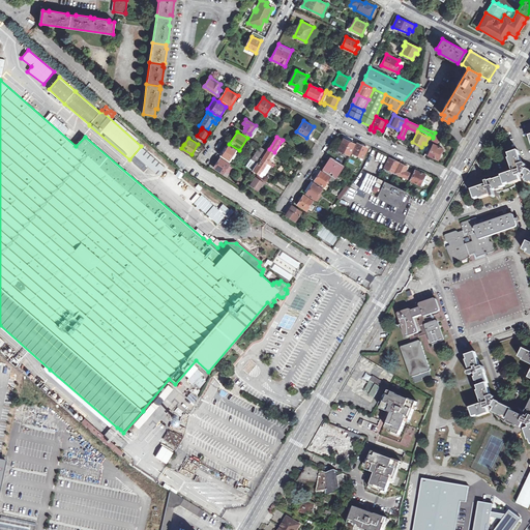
[(339,150),(349,155),(355,144),(344,139),(339,150)]
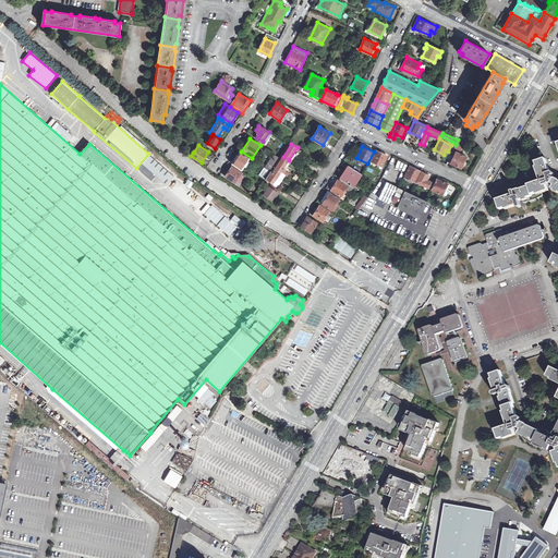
[(265,168),(271,171),(274,168),(280,158),(269,150),(266,157),(270,159),(265,168)]
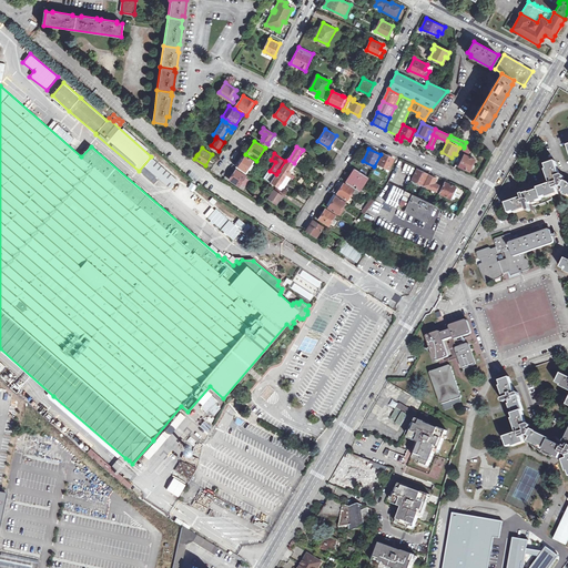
[(394,159),(383,153),(376,166),(382,170),(383,166),(389,170),(394,159)]
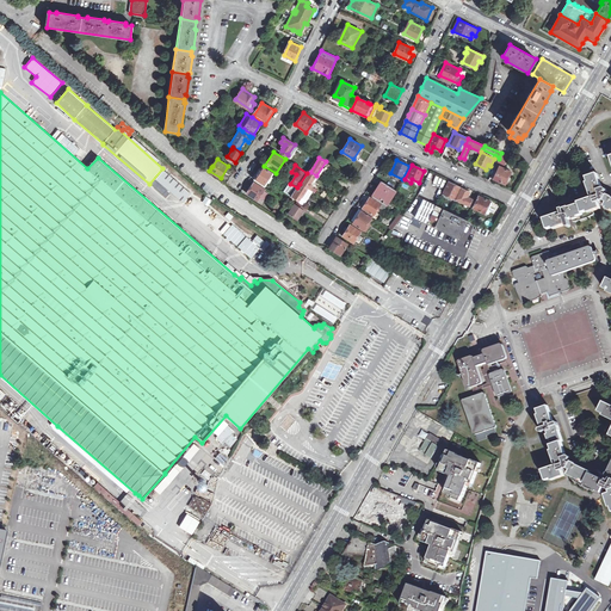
[(488,180),(492,181),(494,178),(505,184),(511,172),(495,165),(488,180)]
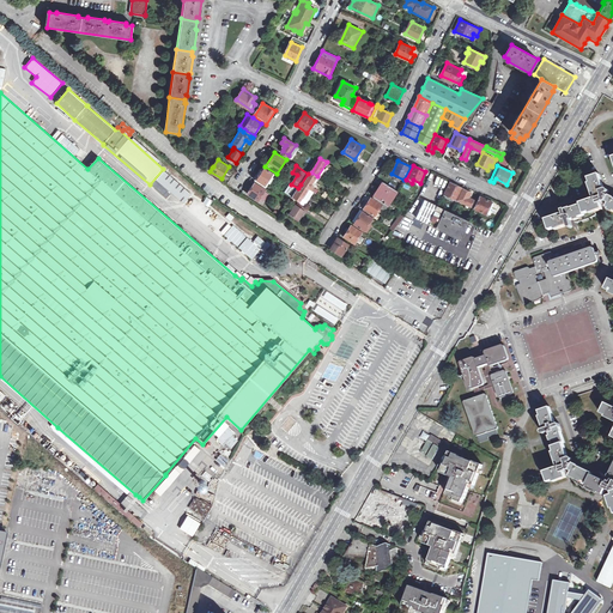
[(266,186),(273,174),(265,168),(258,180),(266,186)]
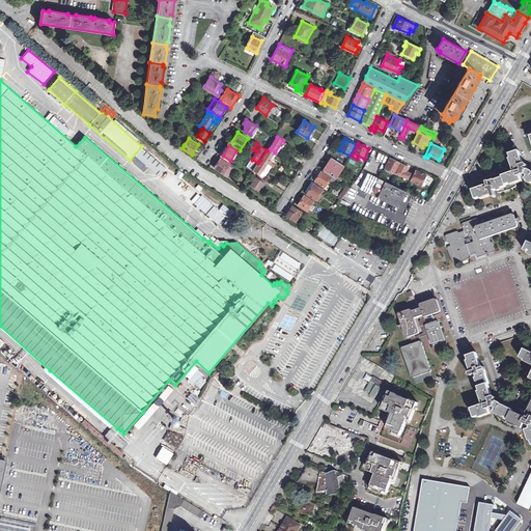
[(142,148),(135,157),(159,176),(166,169),(142,148)]
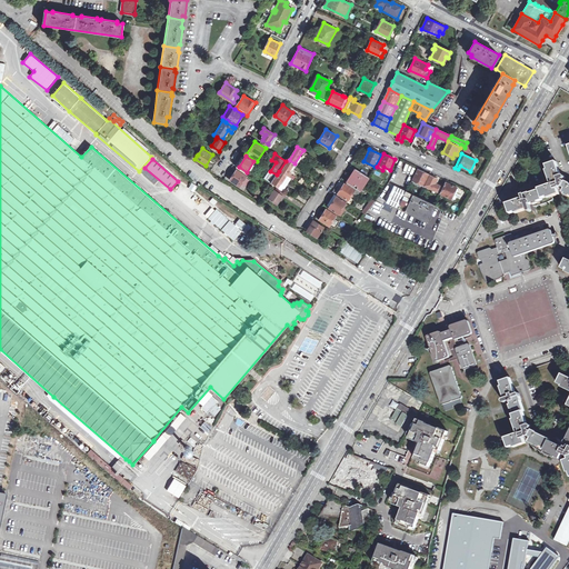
[(295,163),(289,160),(280,172),(286,176),(289,172),(295,163)]
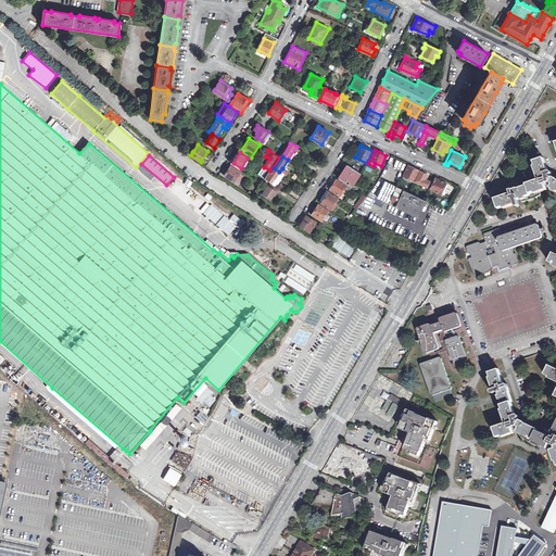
[(541,181),(495,198),(501,213),(519,206),(519,203),(551,192),(553,197),(555,194),(555,184),(546,158),(534,162),(541,181)]
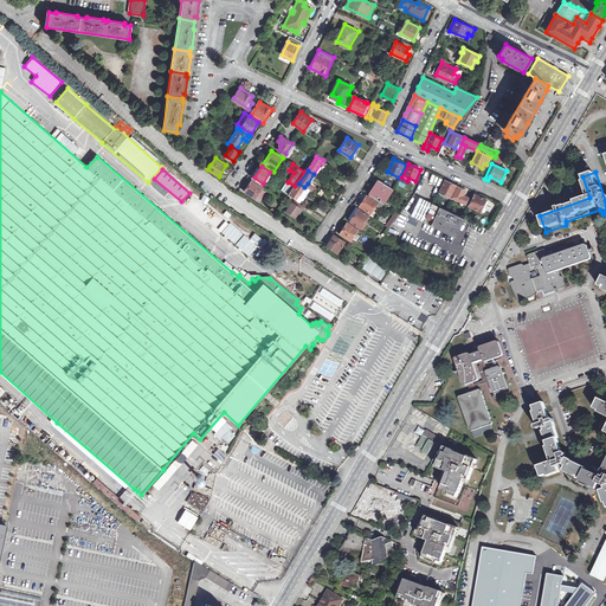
[(347,185),(348,184),(350,180),(350,179),(345,175),(341,180),(347,185)]
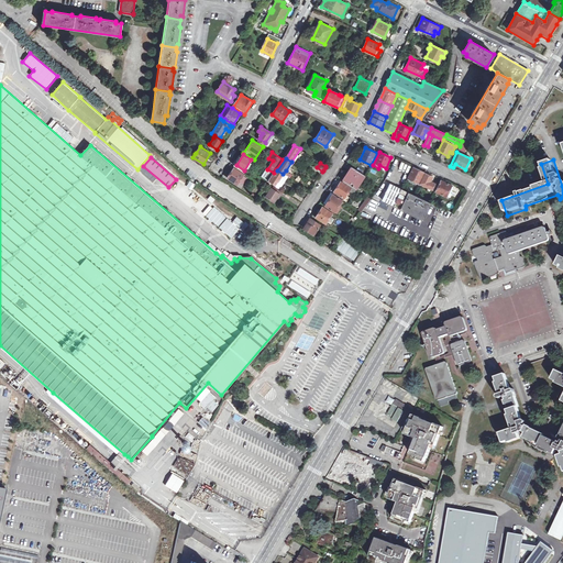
[(343,180),(356,189),(364,175),(352,167),(343,180)]
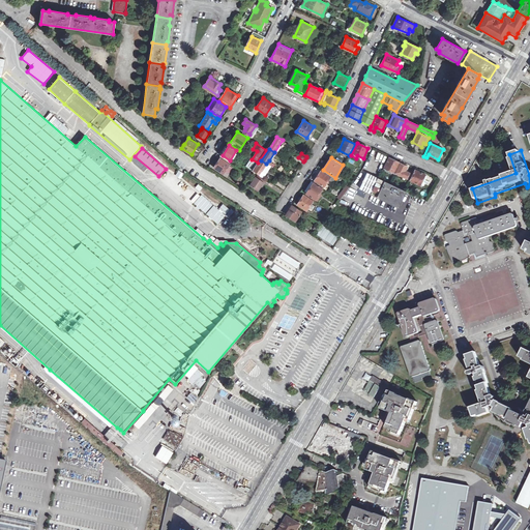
[(389,157),(383,171),(393,175),(400,163),(389,157)]
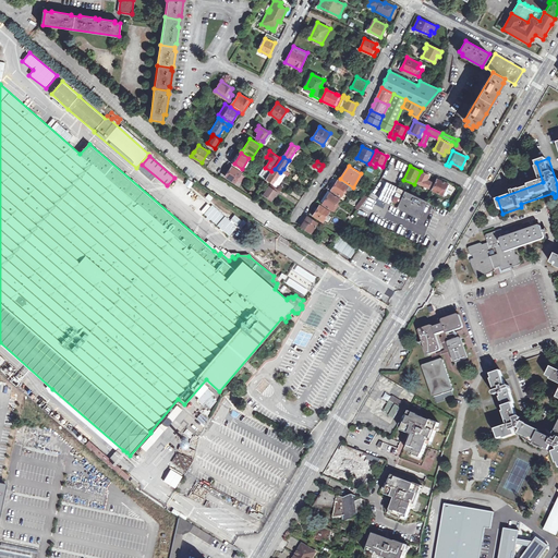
[(232,167),(226,177),(235,183),(242,173),(232,167)]
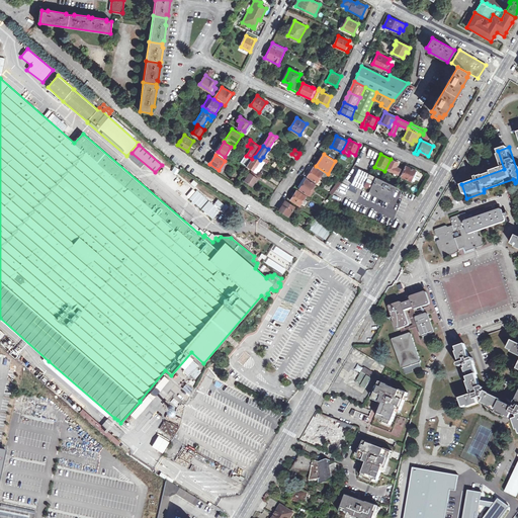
[(246,156),(242,162),(247,166),(252,159),(246,156)]
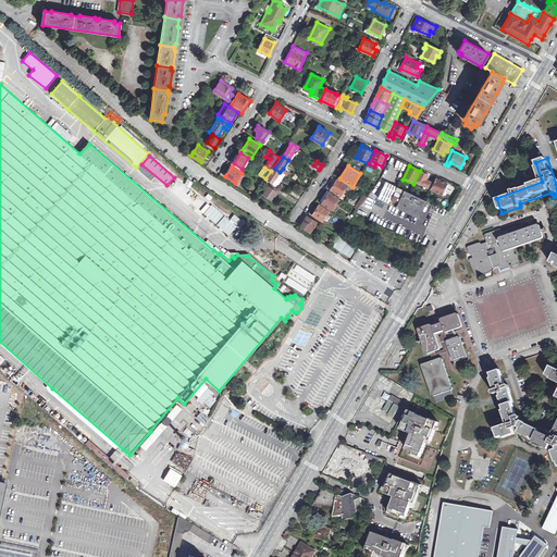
[(265,178),(269,181),(272,183),(272,184),(280,172),(274,169),(272,172),(271,171),(265,178)]
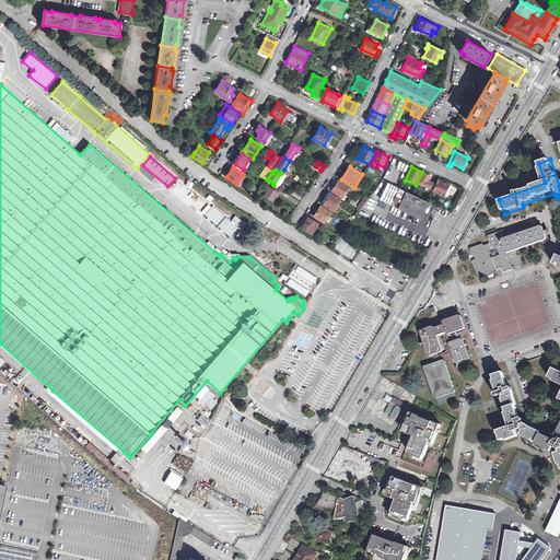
[(422,172),(417,183),(430,189),(432,183),(429,181),(431,176),(422,172)]
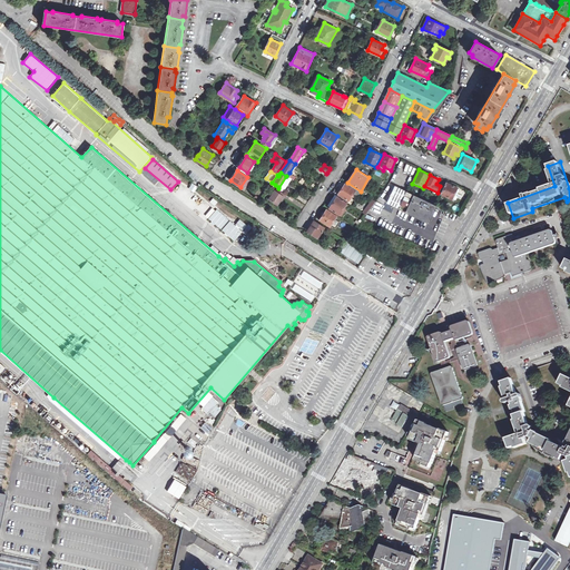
[(290,178),(286,176),(278,188),(282,190),(290,178)]
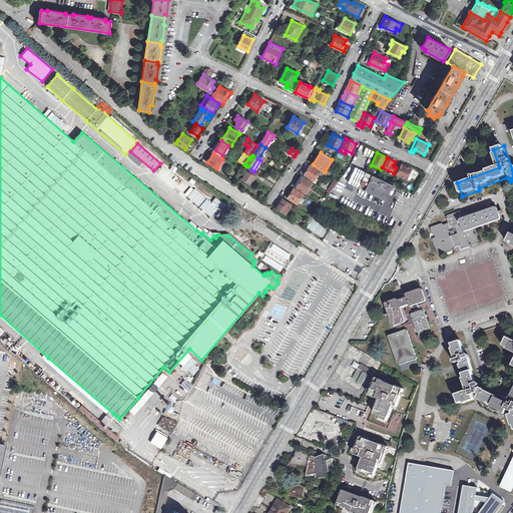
[(299,173),(304,176),(305,177),(312,181),(313,182),(318,173),(322,176),(325,172),(313,164),(311,166),(309,164),(306,168),(305,168),(303,171),(302,170),(299,173)]
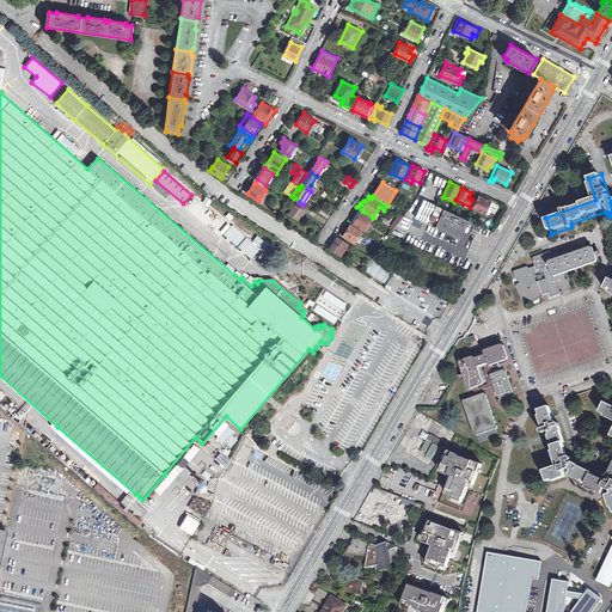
[(472,207),(471,210),(475,212),(476,209),(485,214),(491,202),(479,196),(473,207),(472,207)]
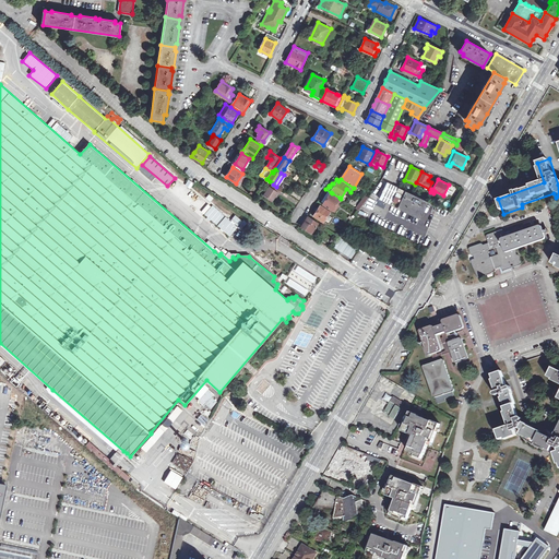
[(373,194),(419,217),(427,203),(436,207),(435,210),(438,211),(439,207),(387,181),(382,190),(377,188),(373,194)]
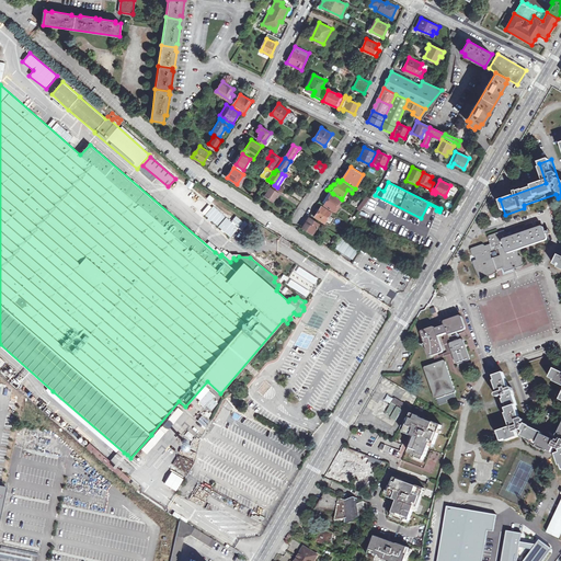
[(282,190),(277,187),(274,185),(274,184),(272,189),(271,189),(264,197),(273,203),(278,194),(279,194),(282,190)]
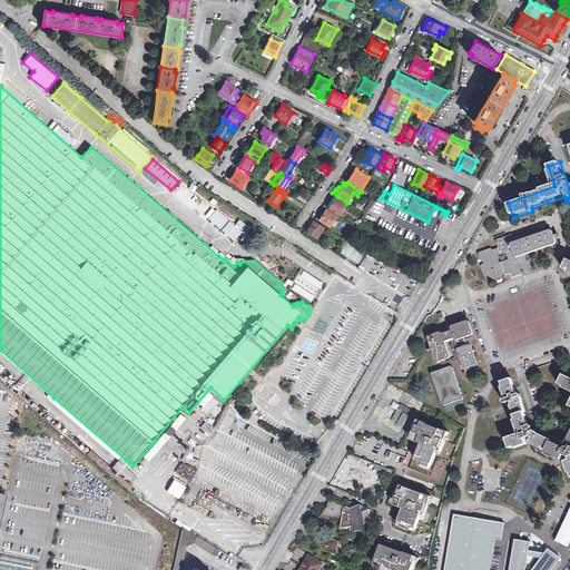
[(337,196),(328,208),(338,215),(346,202),(338,197),(337,196)]
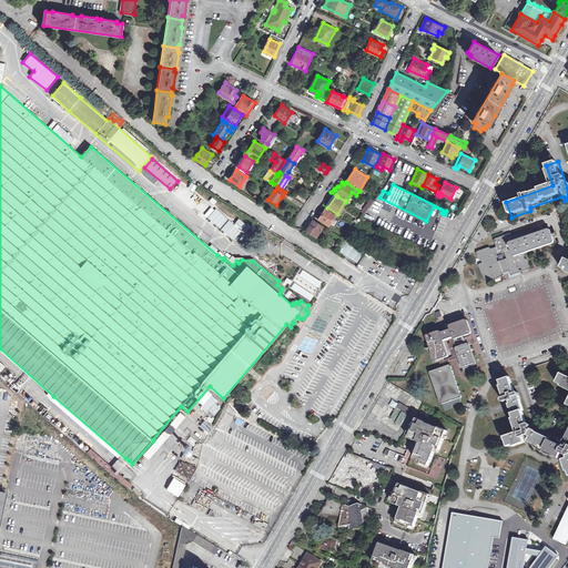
[(365,214),(374,201),(371,199),(362,212),(365,214)]
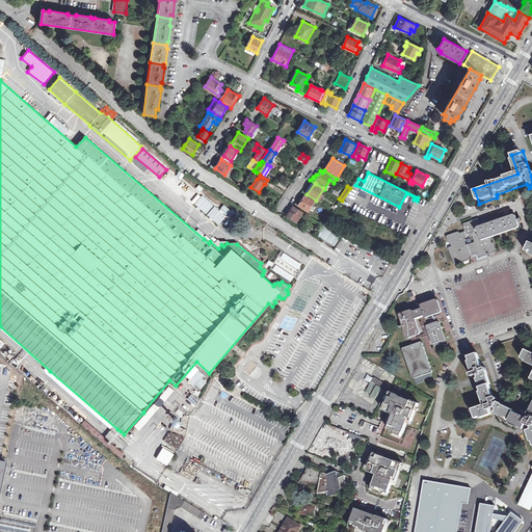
[(223,205),(219,210),(202,195),(194,205),(218,225),(231,211),(223,205)]
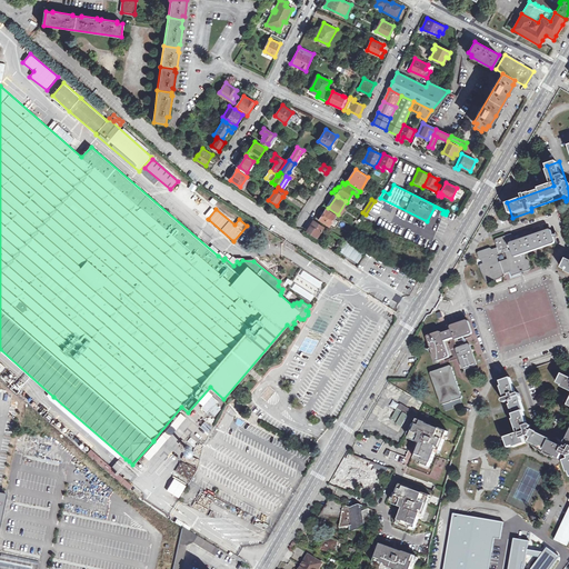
[(336,215),(327,209),(319,220),(329,226),(336,215)]
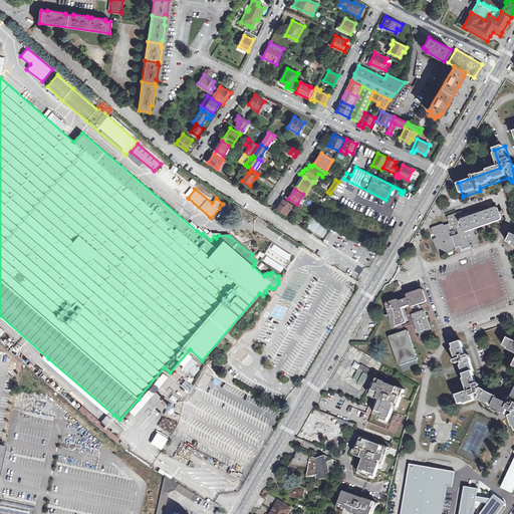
[(277,208),(287,214),(293,205),(284,199),(283,200),(281,202),(280,205),(278,207),(277,208)]
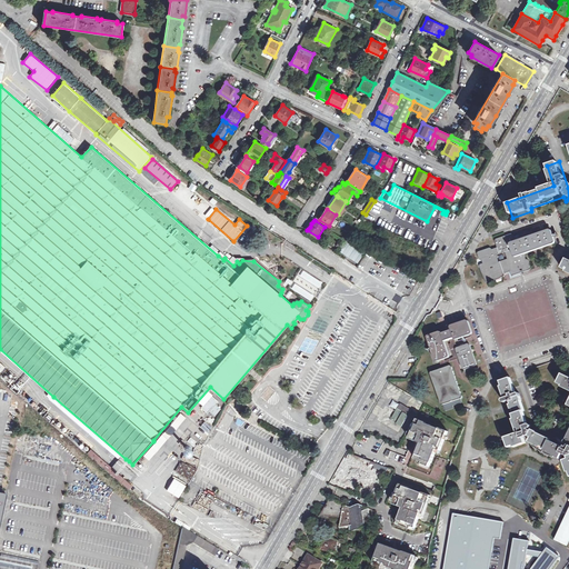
[(491,248),(489,248),(478,252),(477,252),(476,253),(476,255),(480,268),(485,281),(486,282),(487,282),(488,282),(503,277),(505,277),(505,276),(506,275),(505,273),(510,272),(511,273),(512,275),(512,276),(515,276),(530,270),(531,269),(531,268),(529,261),(529,260),(528,260),(527,260),(525,255),(556,243),(556,241),(552,230),(549,230),(533,236),(532,231),(531,230),(530,230),(529,230),(521,232),(520,233),(520,235),(520,236),(521,239),(516,241),(513,235),(512,233),(497,239),(496,240),(498,248),(492,250),(491,249),(491,248)]
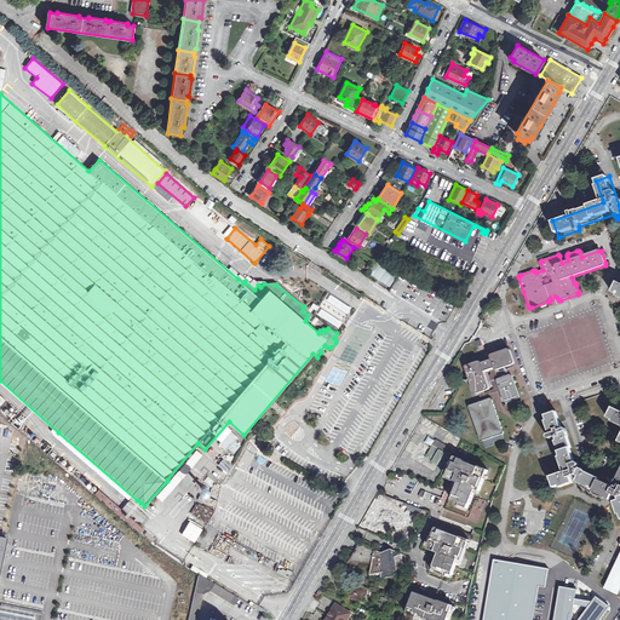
[(369,275),(390,287),(397,275),(378,263),(369,275)]
